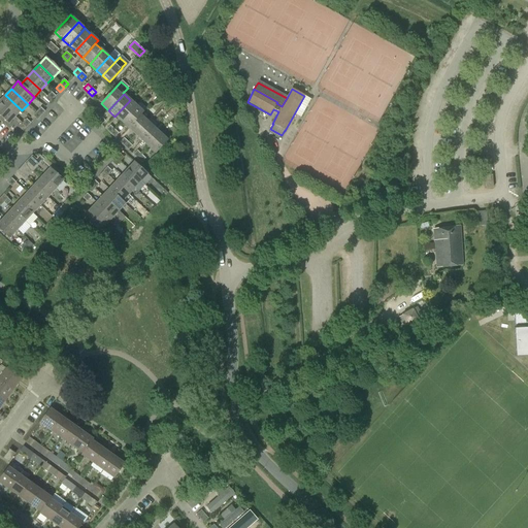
[(0,99),(0,102),(15,118),(22,110),(5,95),(0,99)]
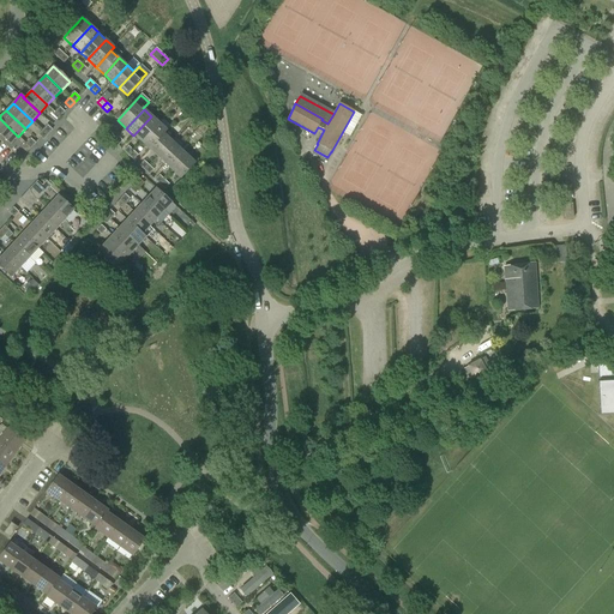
[(142,143),(160,124),(151,116),(133,136),(142,143)]
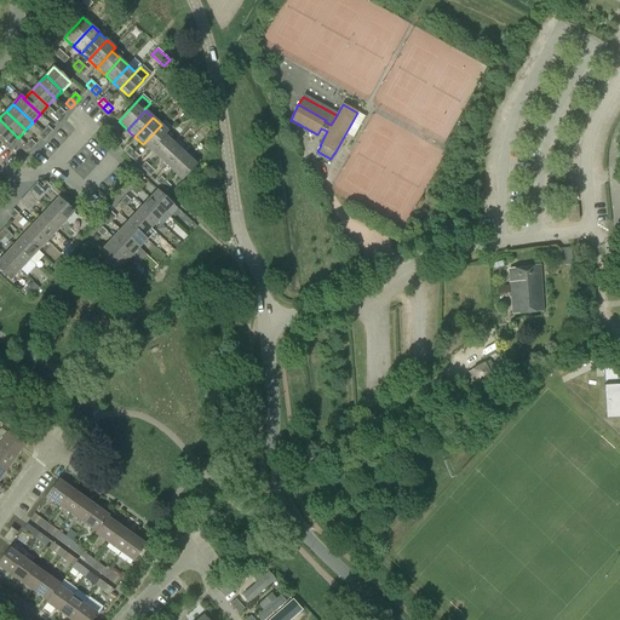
[(0,136),(10,145),(18,138),(0,120),(0,136)]
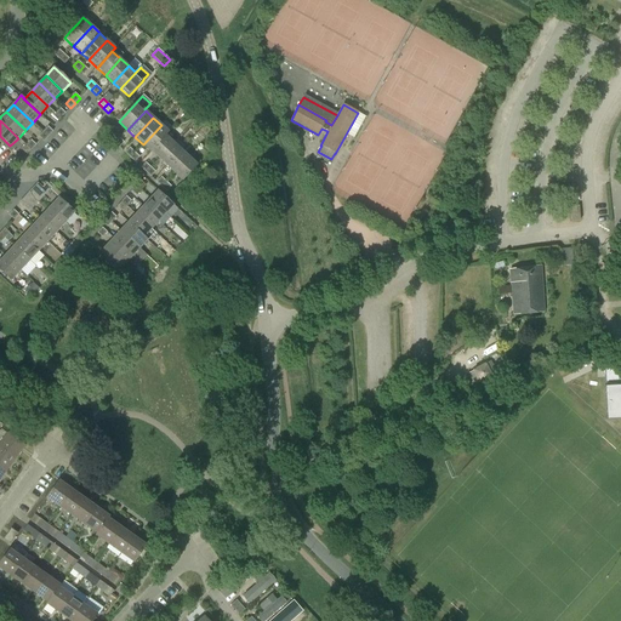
[(161,125),(143,144),(151,152),(166,136),(165,135),(169,131),(161,125)]
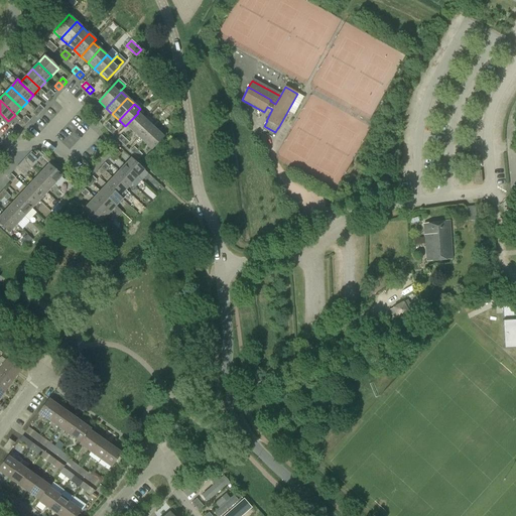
[(91,115),(95,119),(99,115),(95,111),(91,115)]
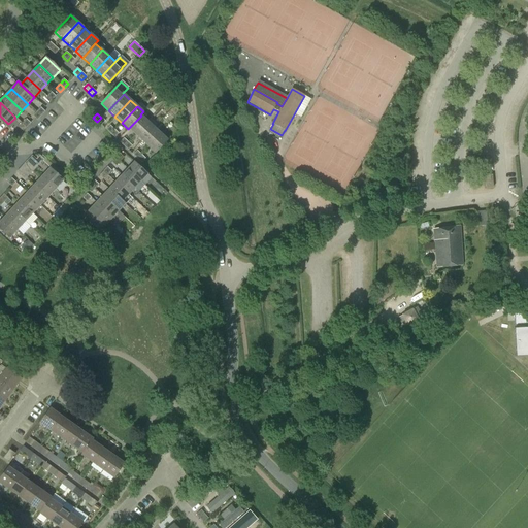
[(135,135),(147,122),(141,116),(128,129),(135,135)]
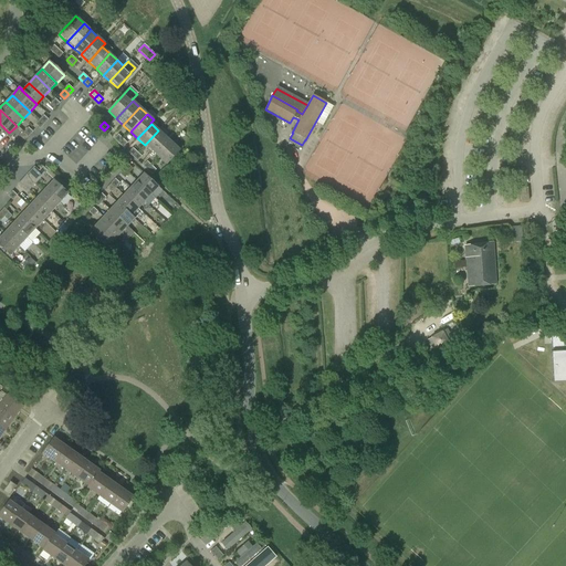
[(113,130),(108,126),(104,130),(108,135),(113,130)]
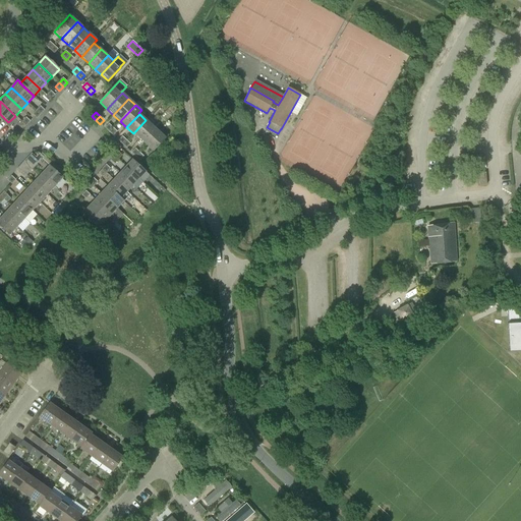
[(25,118),(21,122),(26,126),(30,121),(25,118)]
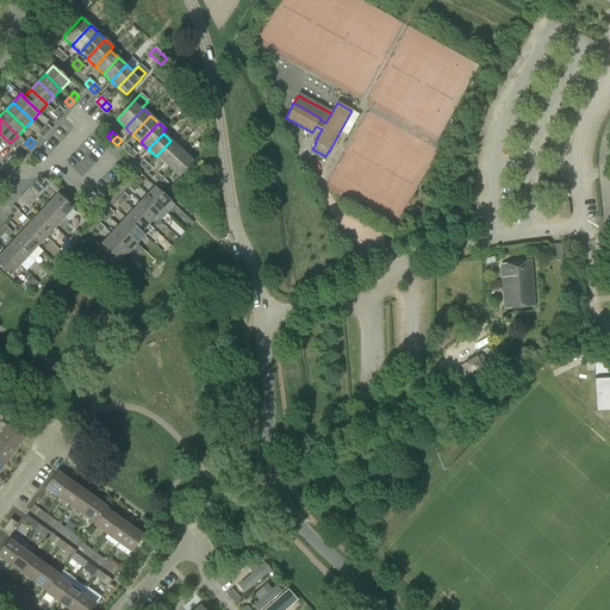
[(165,163),(179,148),(170,141),(156,156),(165,163)]
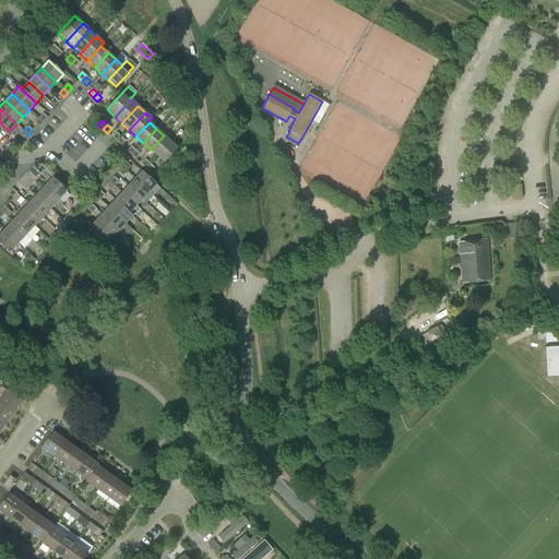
[(24,140),(28,135),(23,131),(20,135),(24,140)]
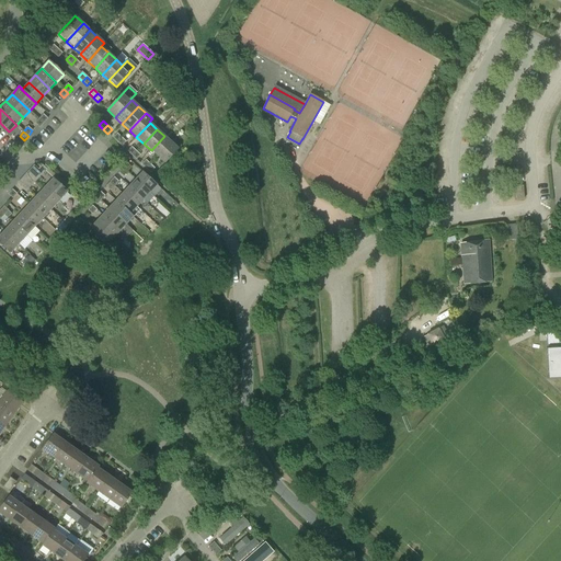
[(158,157),(171,142),(164,136),(151,150),(158,157)]
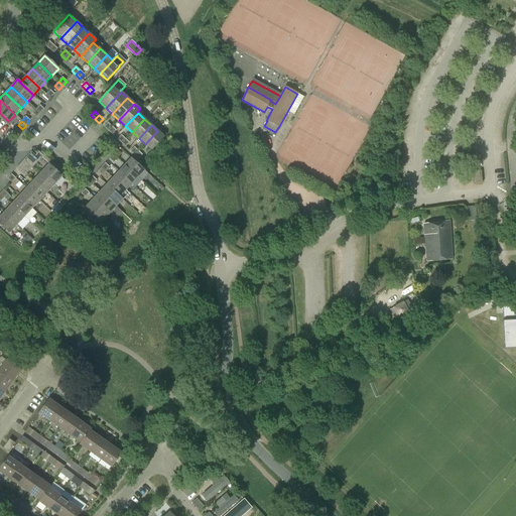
[(164,137),(157,131),(145,144),(152,150),(164,137)]
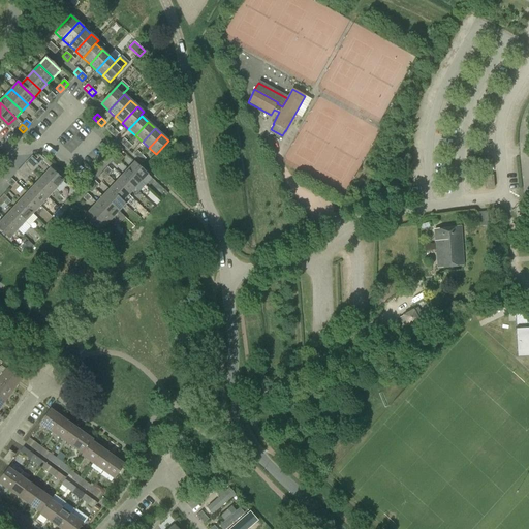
[(120,143),(124,147),(128,143),(124,138),(120,143)]
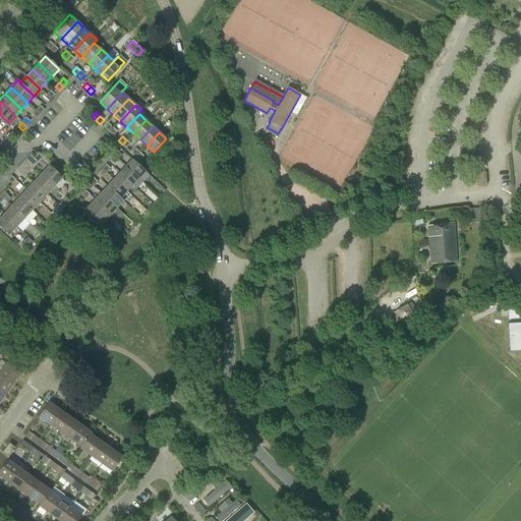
[(130,145),(126,140),(122,145),(126,149),(130,145)]
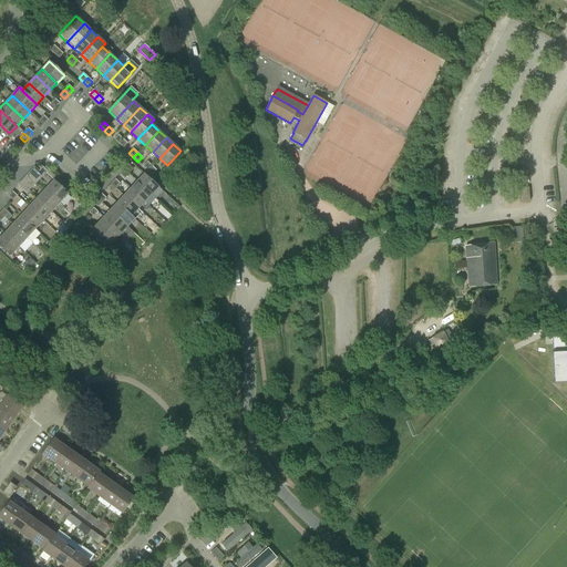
[(143,166),(147,171),(152,166),(147,162),(143,166)]
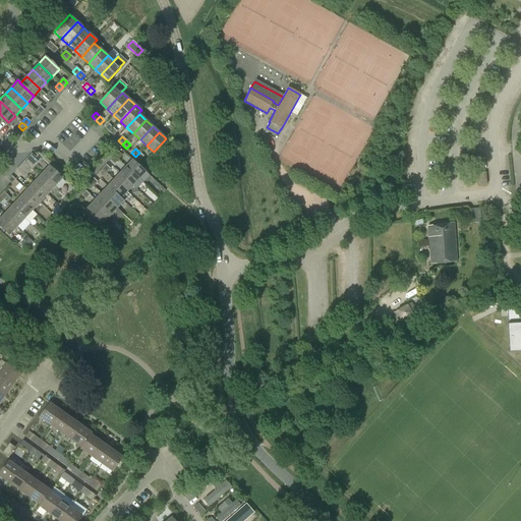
[(44,157),(40,153),(36,157),(40,161),(44,157)]
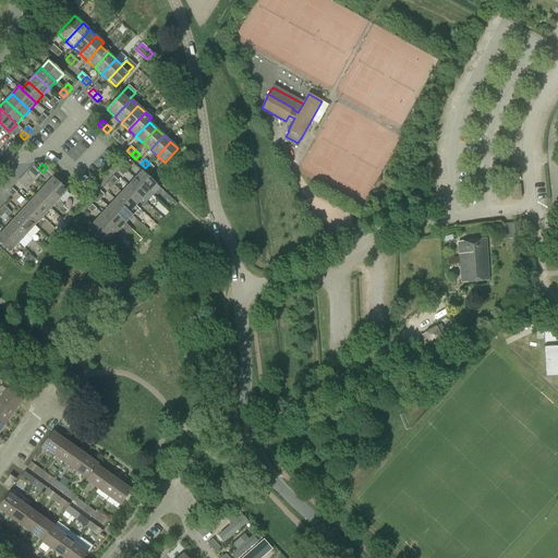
[(154,168),(149,164),(145,168),(149,172),(154,168)]
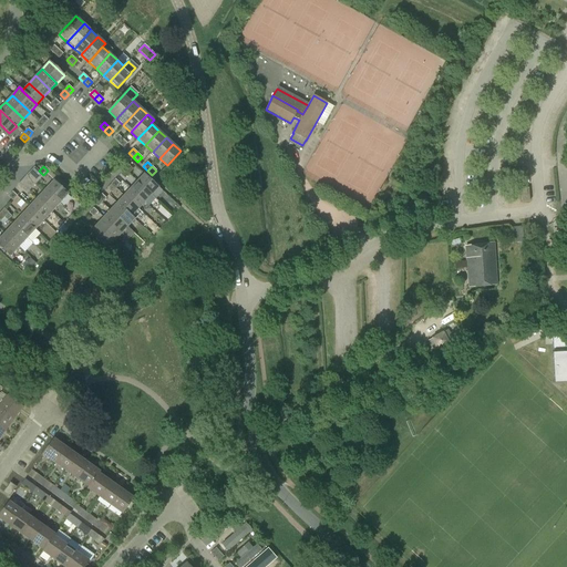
[(162,192),(144,174),(136,182),(151,195),(155,199),(162,192)]
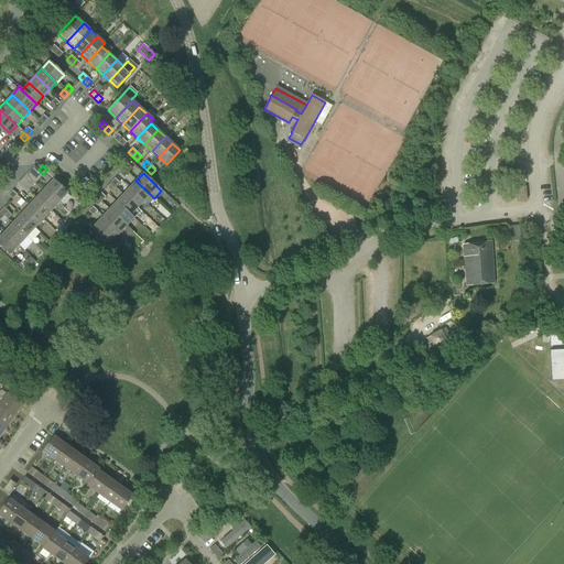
[(115,179),(110,183),(116,187),(119,183),(115,179)]
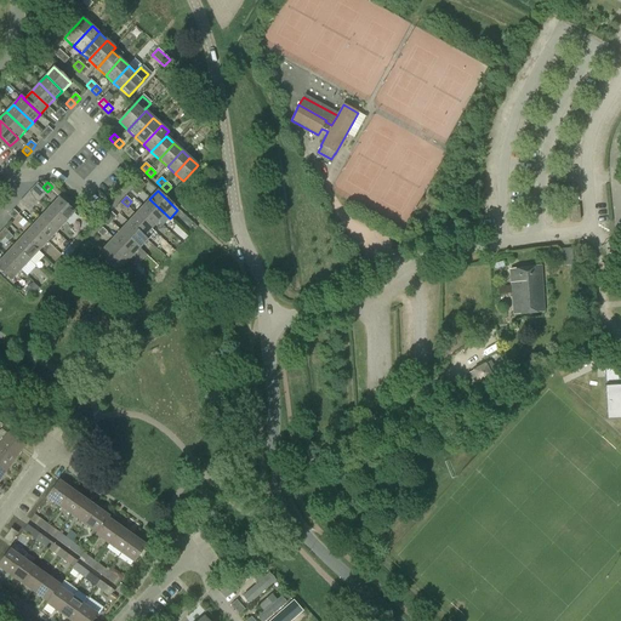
[(60,198),(49,209),(66,223),(75,212),(60,198)]
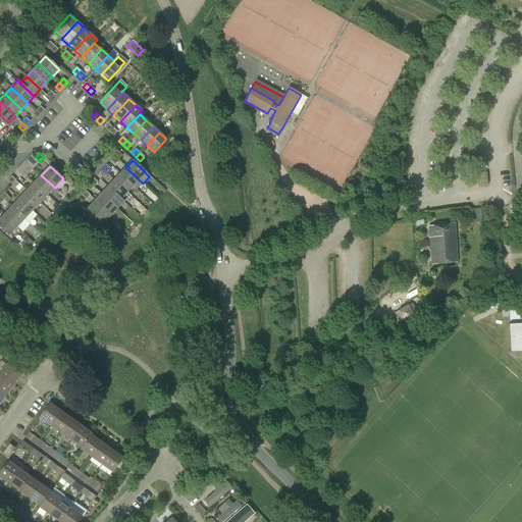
[(119,174),(133,187),(139,179),(125,167),(119,174)]
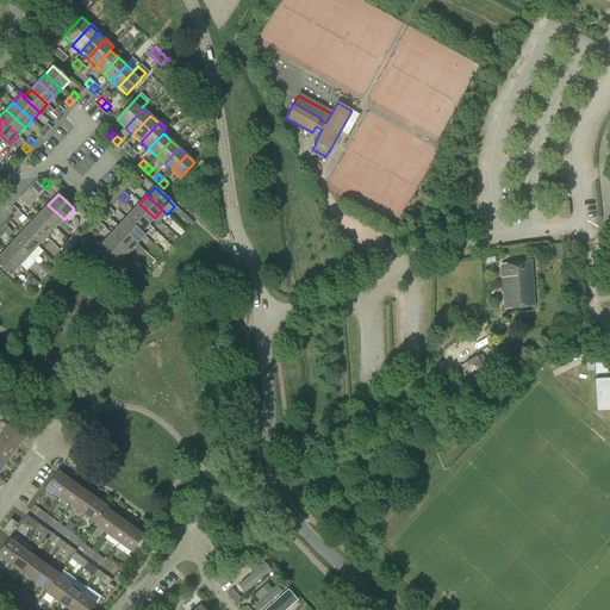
[(120,207),(125,203),(119,198),(114,203),(120,207)]
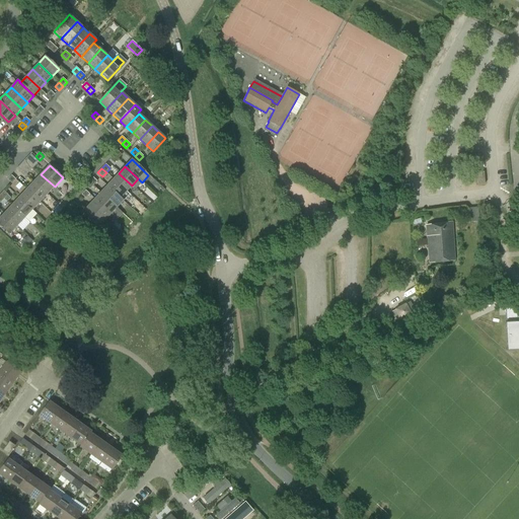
[(113,179),(126,192),(132,186),(119,173),(113,179)]
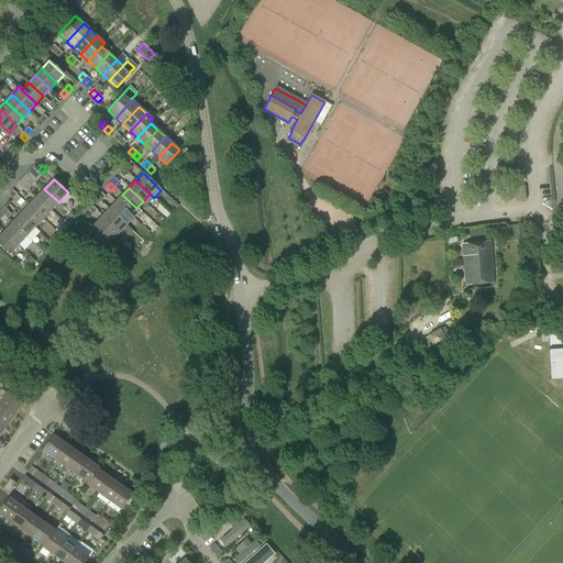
[(36,198),(51,211),(59,202),(44,189),(36,198)]
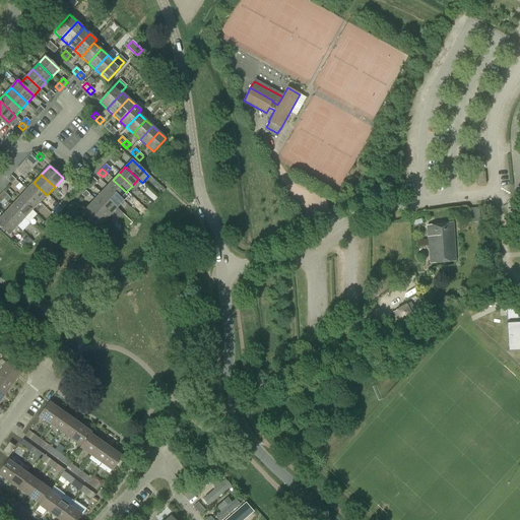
[(126,192),(113,180),(107,186),(121,198),(123,201),(129,195),(126,192)]
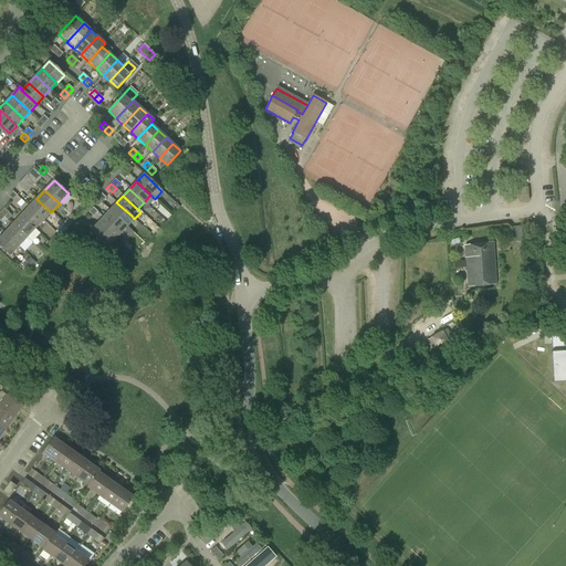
[(29,207),(43,221),(51,212),(37,199),(29,207)]
